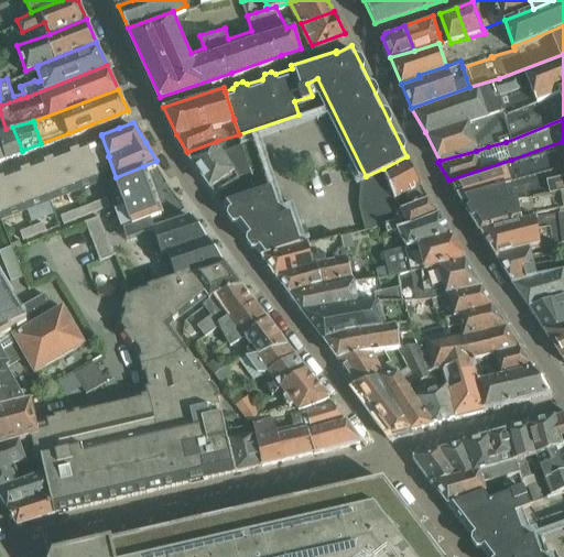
[(12,127),(6,129),(0,131),(0,144),(4,155),(4,156),(22,150),(12,127)]
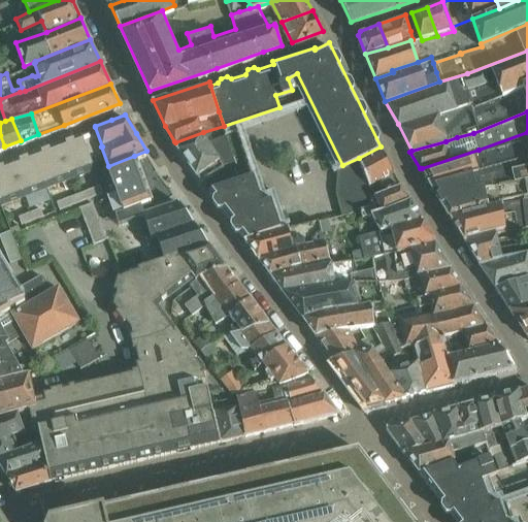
[(233,158),(224,126),(203,132),(207,138),(211,144),(222,162),(233,158)]
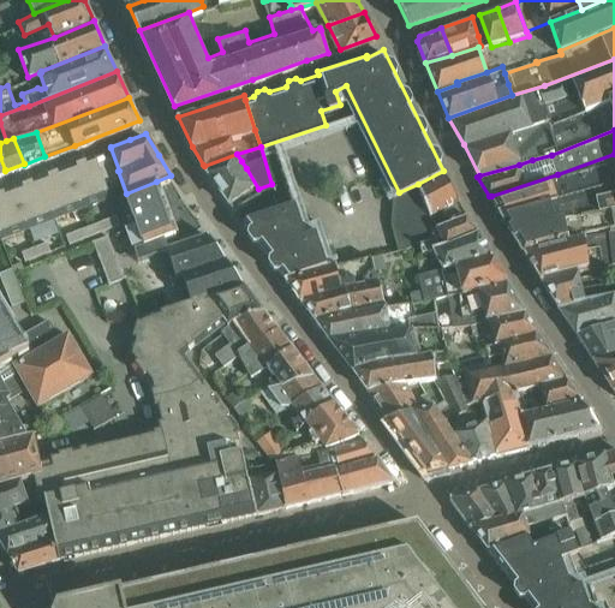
[(94,154),(66,165),(81,201),(108,190),(94,154)]
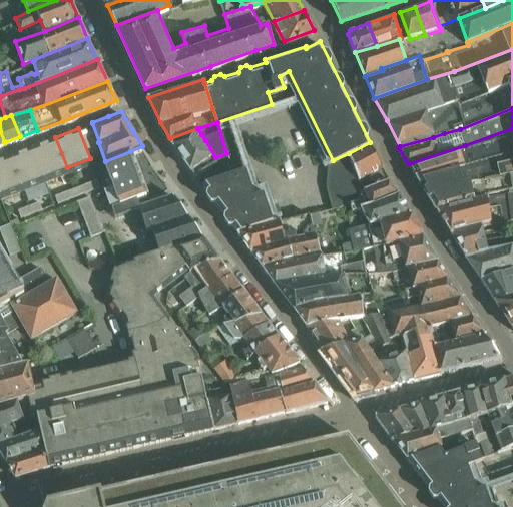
[(201,134),(197,128),(170,138),(182,156),(205,140),(201,134)]
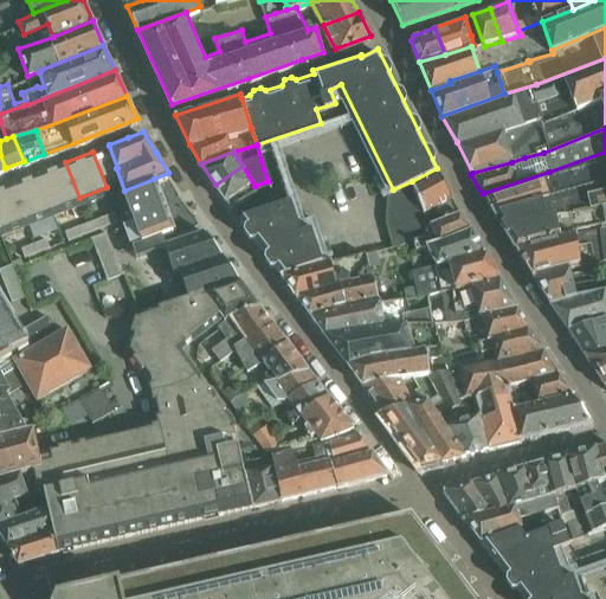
[(605,152),(549,172),(484,193),(492,207),(541,193),(547,216),(598,204),(605,201),(605,152)]
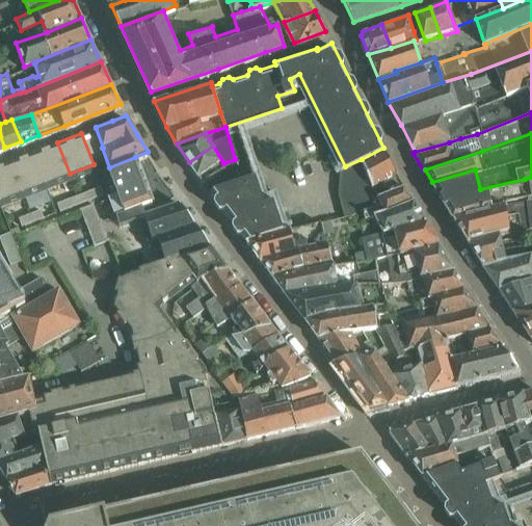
[(57,142),(34,151),(46,182),(70,174),(57,142)]
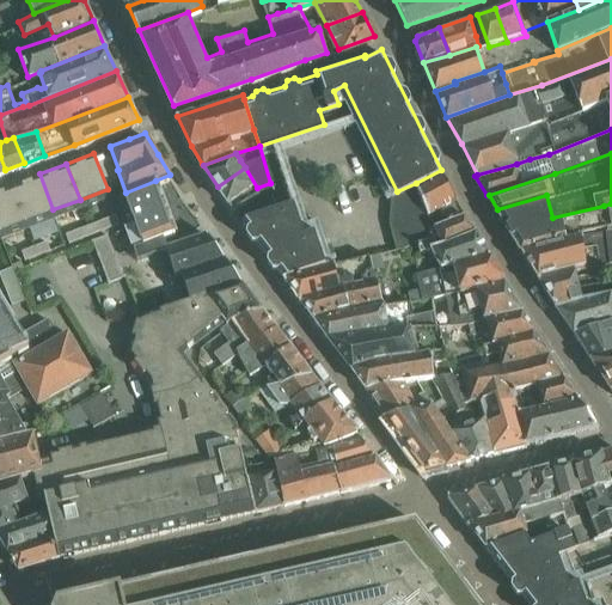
[(257,188),(245,167),(218,187),(232,207),(258,189),(257,188)]
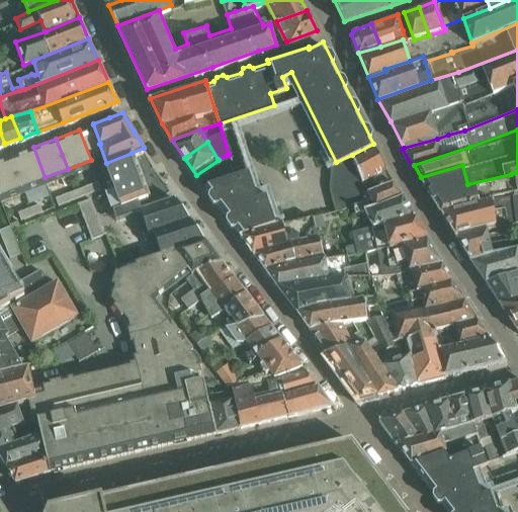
[(373,144),(352,155),(367,188),(393,179),(373,144)]
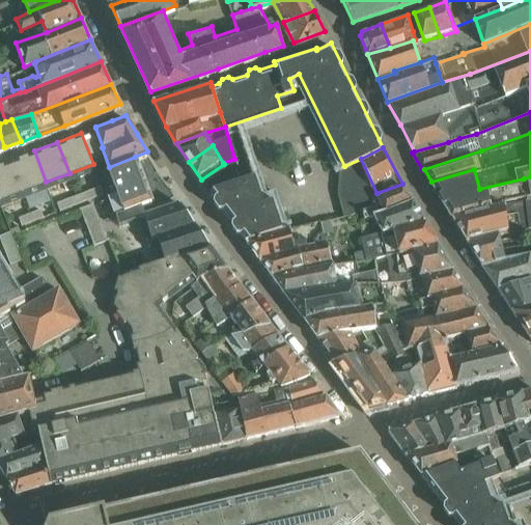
[(17,158),(10,160),(23,191),(46,182),(34,150),(17,158)]
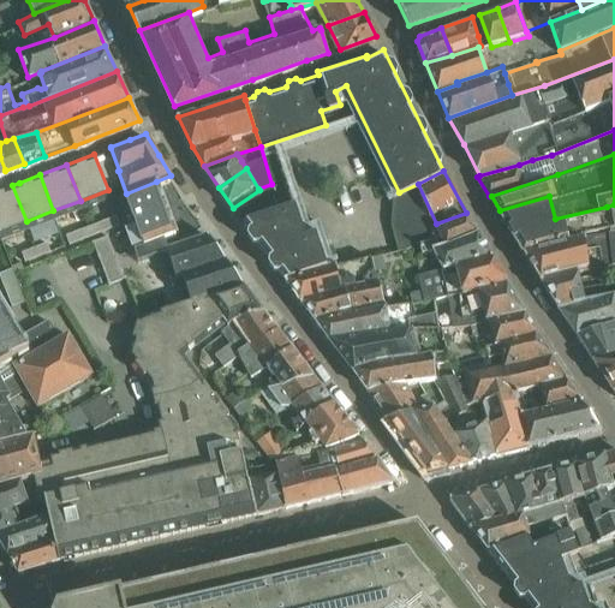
[(156,182),(126,194),(125,194),(132,212),(126,214),(137,245),(133,246),(138,256),(148,252),(160,248),(167,245),(163,236),(175,231),(156,182)]
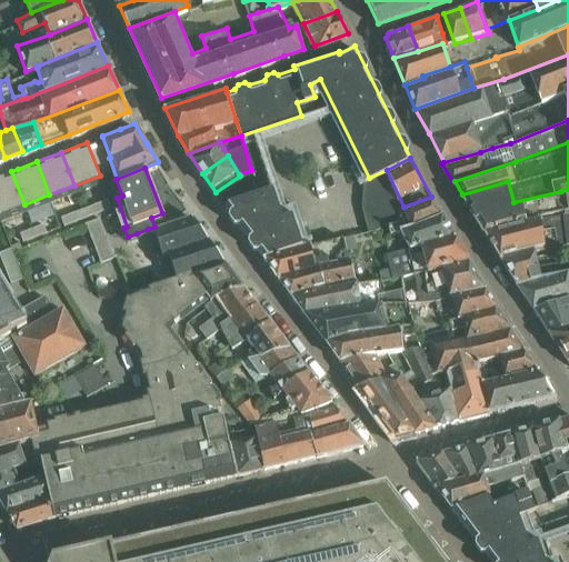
[(363,181),(362,201),(362,203),(369,228),(387,223),(403,219),(409,217),(403,207),(387,170),(369,178),(363,181)]
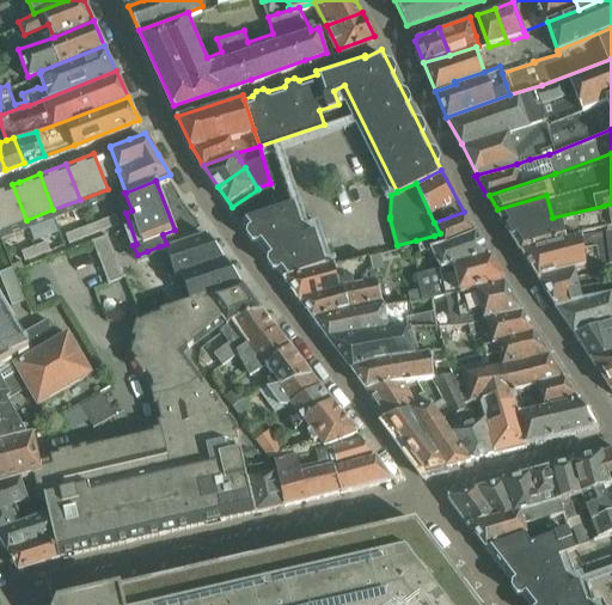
[(6,187),(0,188),(0,230),(26,220),(12,184),(6,187)]
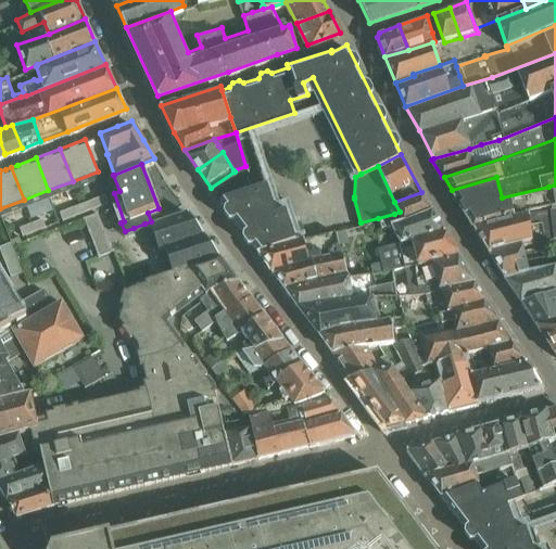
[(313,174),(317,190),(330,186),(326,170),(313,174)]
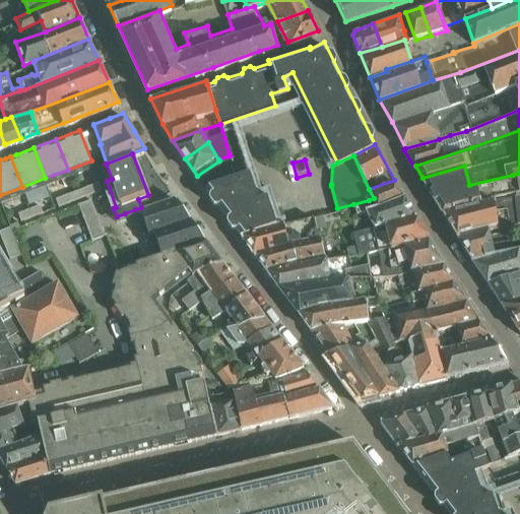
[(517,191),(513,175),(469,185),(464,166),(423,178),(440,207),(517,191)]
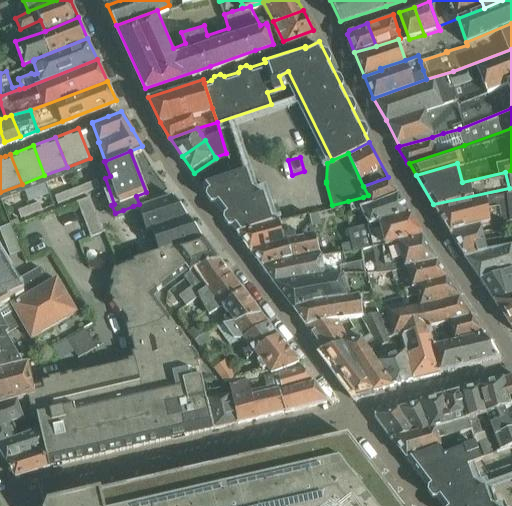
[(245,167),(203,181),(202,183),(217,203),(254,193),(245,167)]
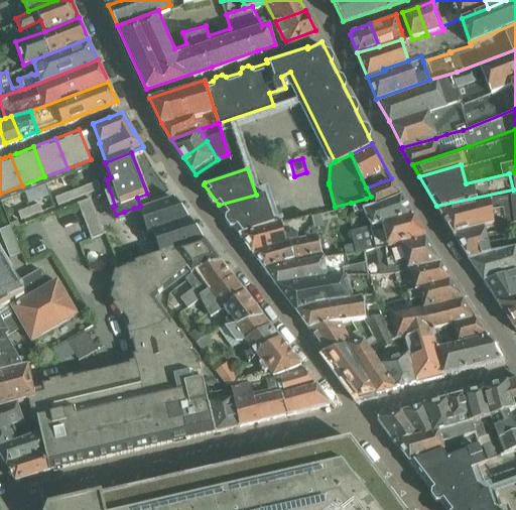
[(513,189),(436,206),(439,210),(515,192),(515,171),(509,173),(513,189)]
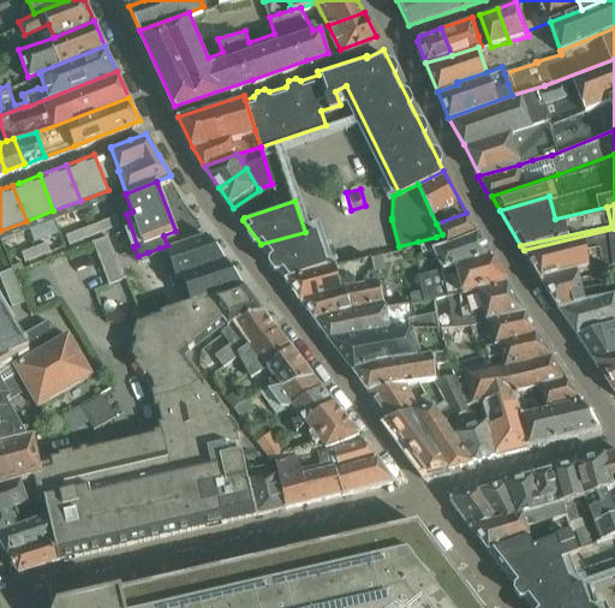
[(65,231),(69,239),(119,220),(117,212),(65,231)]
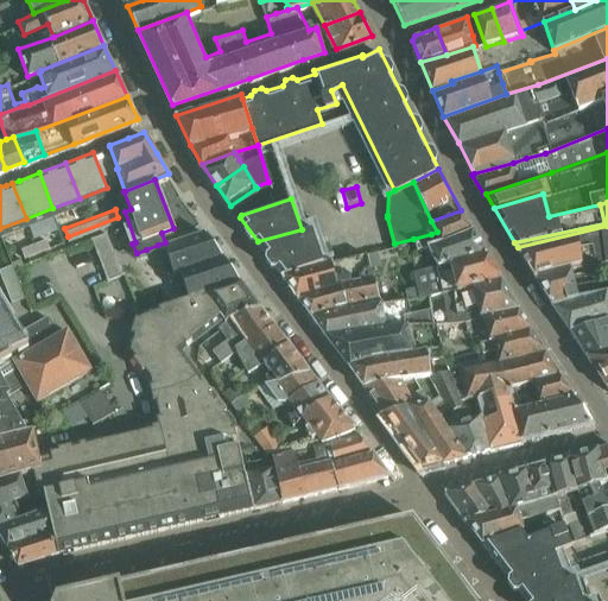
[(437,232),(431,234),(435,241),(470,229),(472,228),(461,210),(431,221),(437,232)]
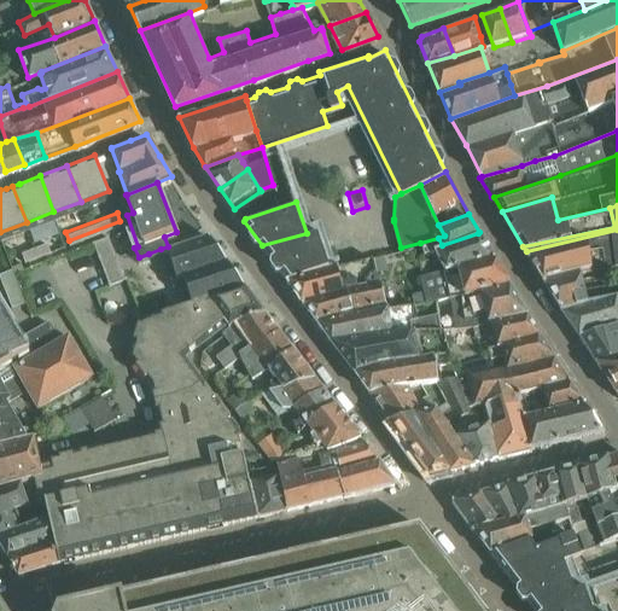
[(307,233),(262,245),(287,278),(328,267),(328,266),(316,230),(307,233)]
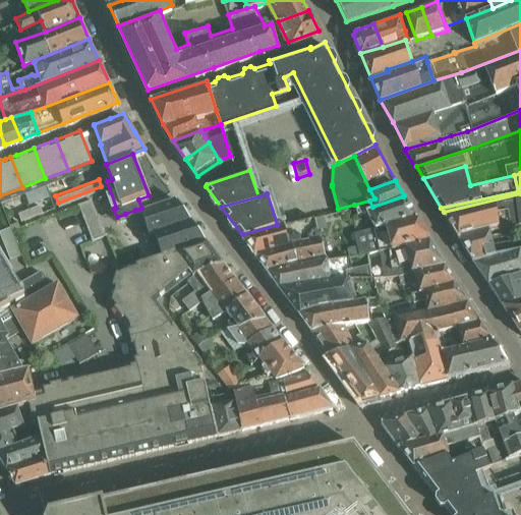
[(520,193),(444,212),(458,234),(488,227),(490,227),(520,221),(520,193)]
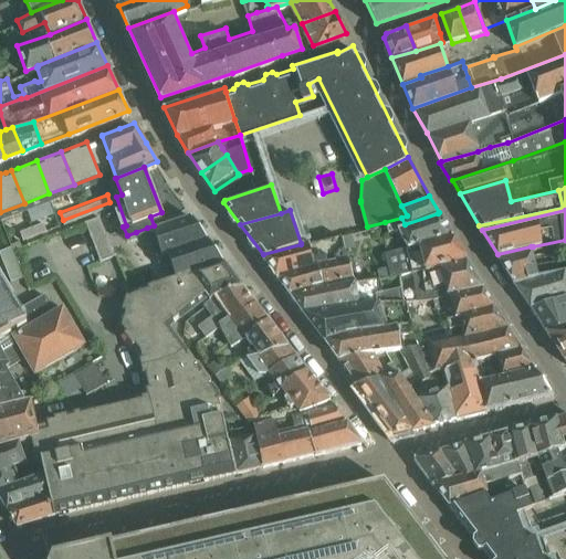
[(154,225),(147,228),(157,259),(169,255),(210,241),(190,212),(189,213),(154,225)]
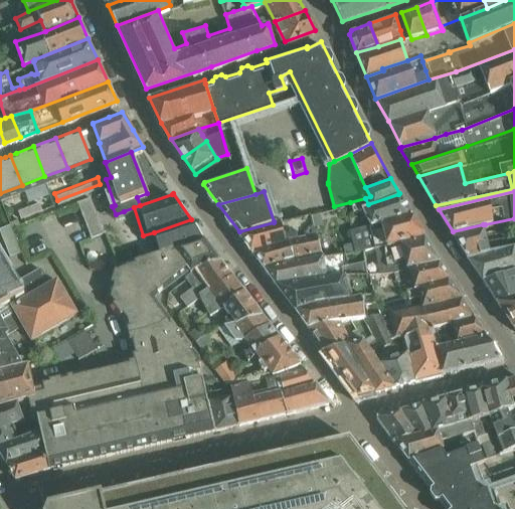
[(365,198),(350,202),(353,209),(361,207),(369,222),(410,212),(399,193),(398,194),(368,204),(365,198)]
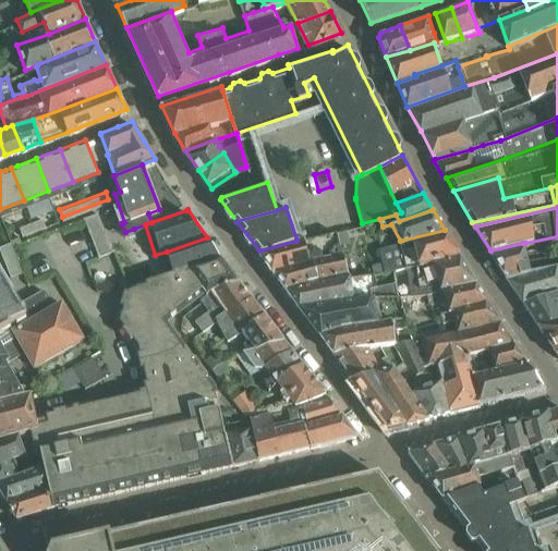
[(98,254),(112,248),(97,210),(84,215),(98,254)]
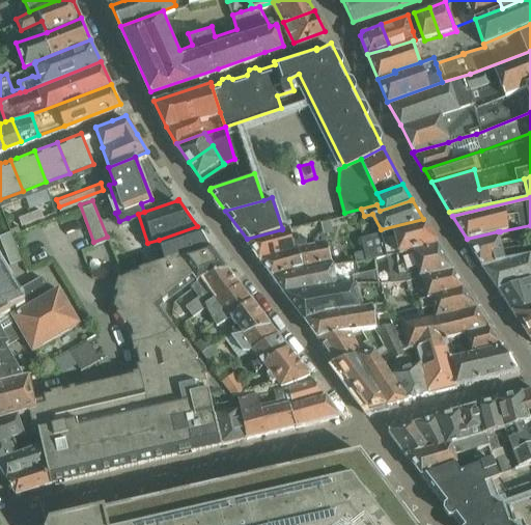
[(18,214),(21,222),(43,213),(39,205),(18,214)]
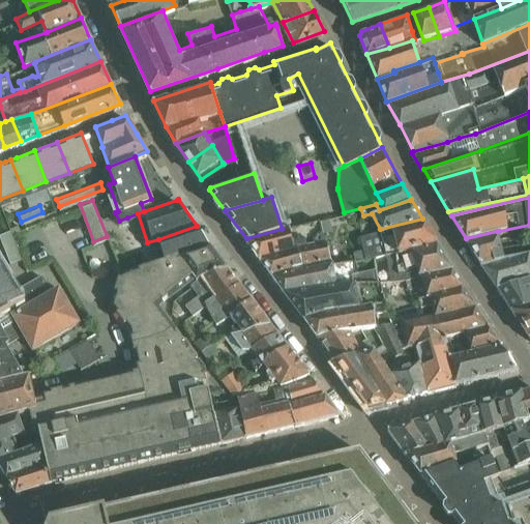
[(246,238),(259,257),(325,239),(323,230),(332,228),(329,215),(319,219),(282,228),(282,229),(246,238)]
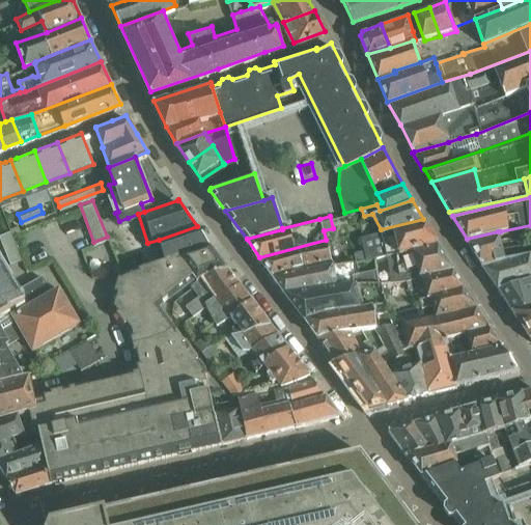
[(423,219),(381,229),(381,230),(361,235),(363,248),(364,248),(366,257),(386,252),(436,242),(437,242),(423,219)]
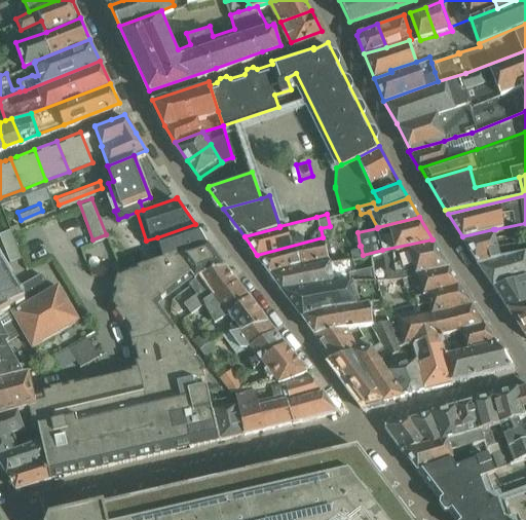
[(525,223),(525,227),(513,230),(514,236),(525,233),(525,223)]
